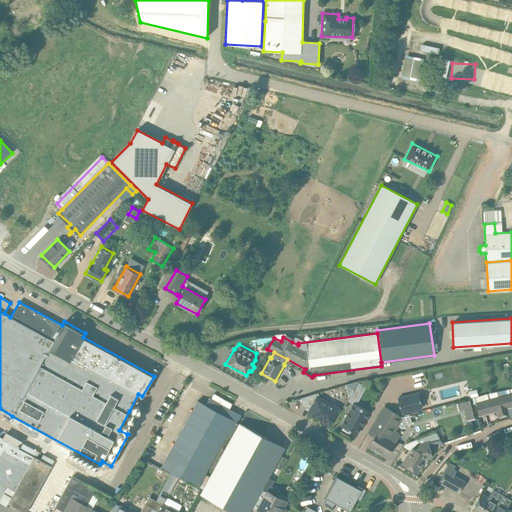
[(349,397),(351,397),(356,387),(358,384),(358,383),(358,381),(345,385),(349,397)]
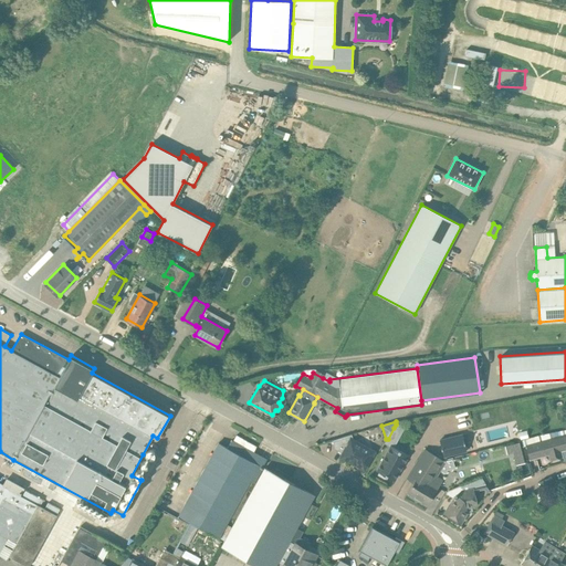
[(394,428),(402,432),(405,428),(396,423),(396,425),(394,428)]
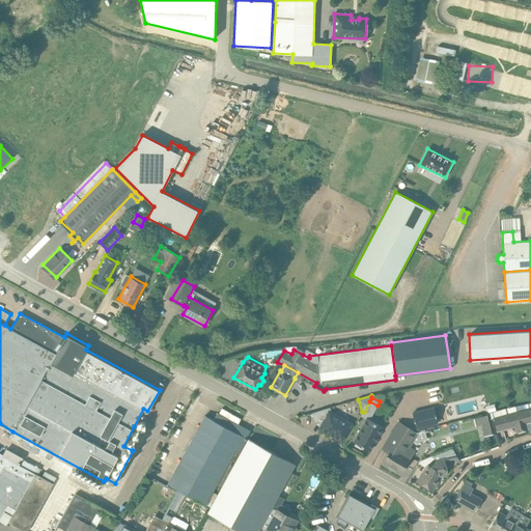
[(497,430),(512,426),(514,426),(515,432),(528,428),(527,424),(530,422),(530,407),(519,410),(518,404),(490,413),(491,419),(494,418),(497,430)]
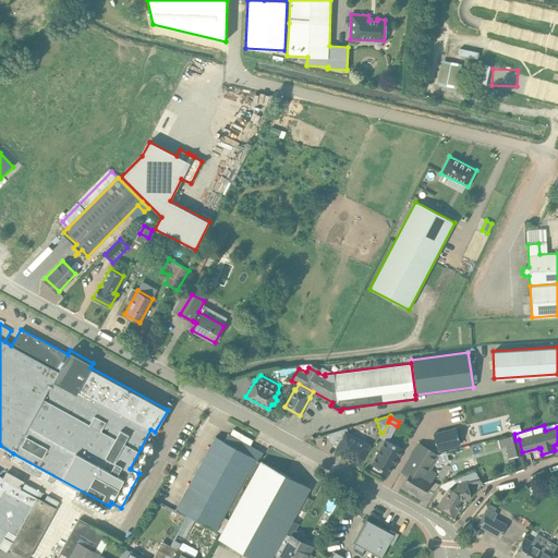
[(347,433),(348,431),(347,427),(328,433),(330,441),(339,446),(337,449),(360,462),(368,445),(347,433)]
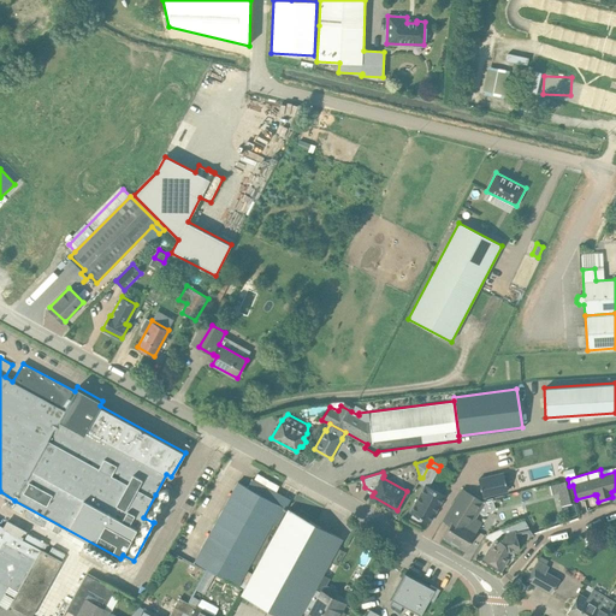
[(484,498),(509,492),(504,472),(479,479),(484,498)]
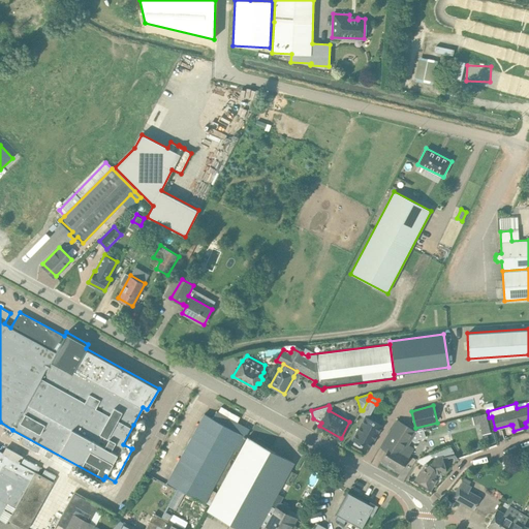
[(249,429),(216,410),(212,417),(204,413),(166,481),(205,503),(235,449),(238,452),(246,436),(249,429)]
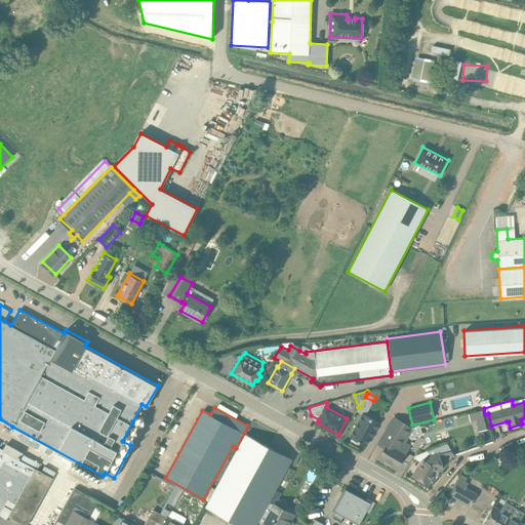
[(481,410),(468,413),(470,421),(476,420),(479,432),(486,430),(481,410)]
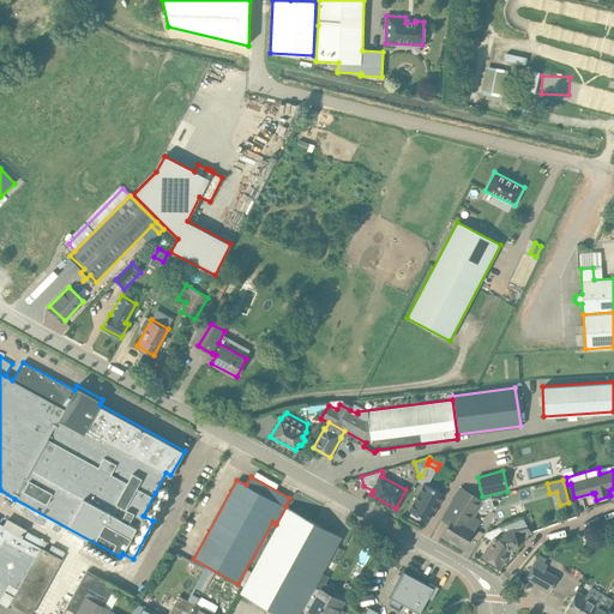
[(409,510),(411,512),(410,515),(417,518),(419,516),(428,521),(444,493),(425,482),(409,510)]
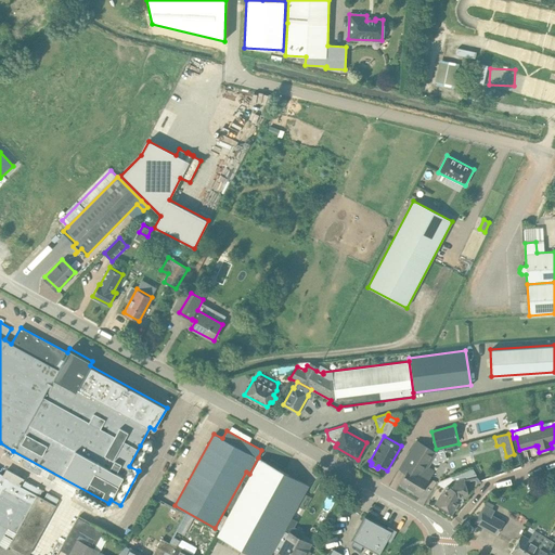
[(418,494),(427,479),(424,477),(438,453),(416,440),(399,468),(407,474),(400,483),(418,494)]
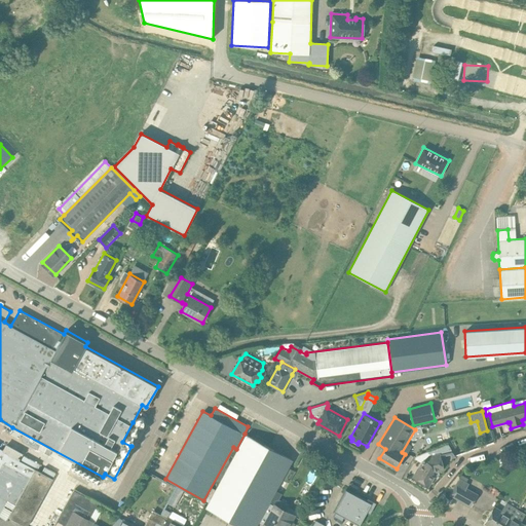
[(12,428),(9,434),(19,439),(22,434),(12,428)]
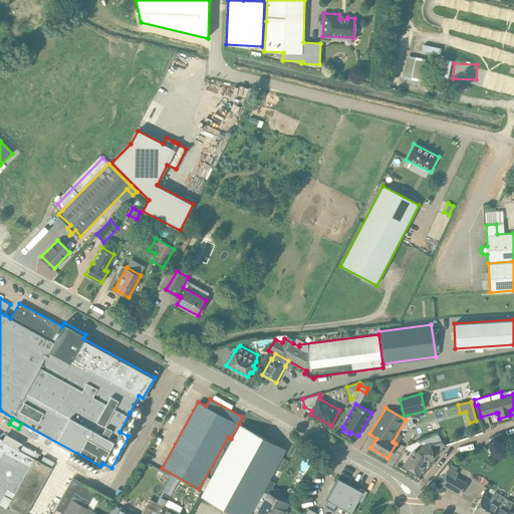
[(224,508),(263,437),(241,424),(202,495),(213,502),(224,508)]
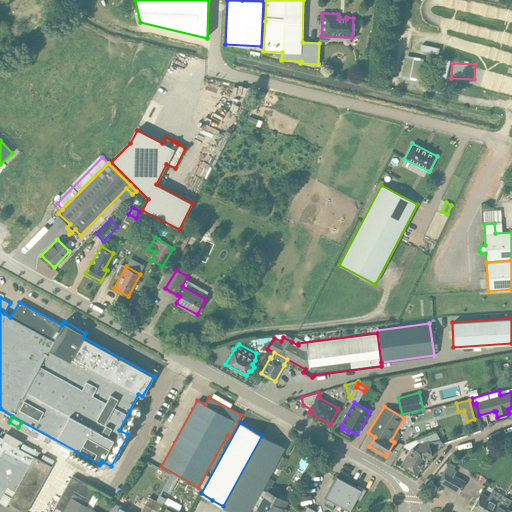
[(24,423),(21,429),(36,437),(40,432),(24,423)]
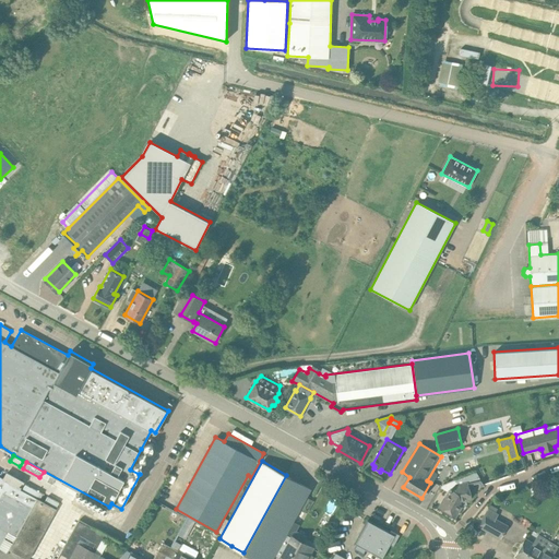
[(0,549),(7,554),(9,549),(26,558),(28,558),(57,509),(37,498),(21,489),(24,482),(7,472),(3,478),(0,476),(0,549)]
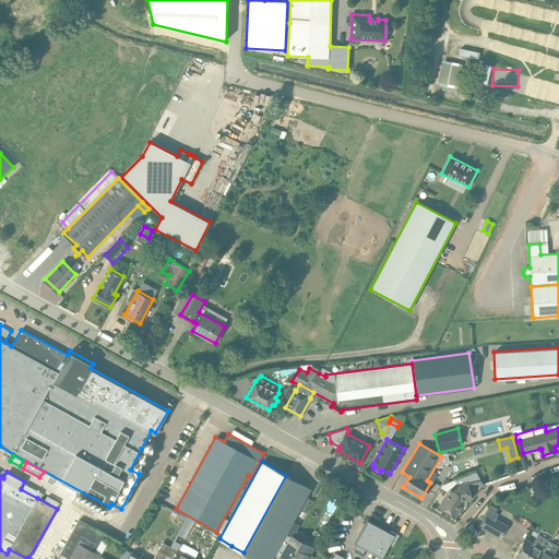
[(286,475),(244,552),(256,558),(271,558),(278,546),(285,534),(310,488),(286,475)]
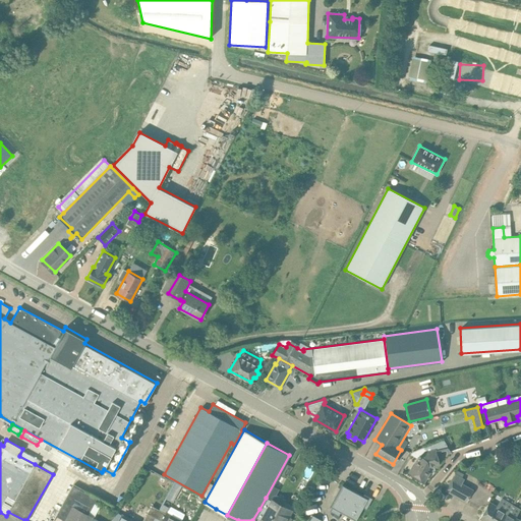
[(435,450),(429,451),(423,447),(411,452),(410,454),(417,459),(409,471),(424,480),(429,472),(428,470),(433,469),(432,466),(439,465),(435,450)]
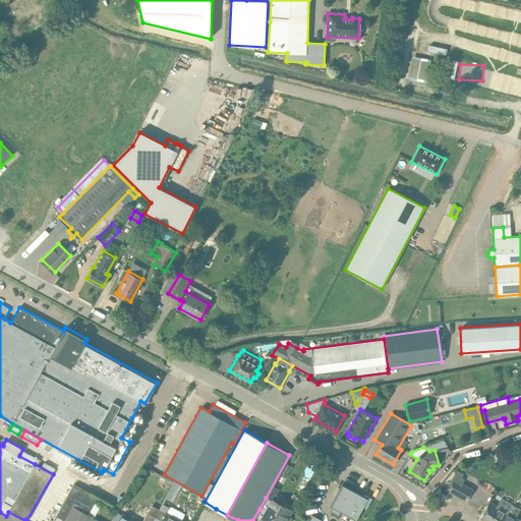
[(23,451),(20,456),(37,465),(39,460),(23,451)]
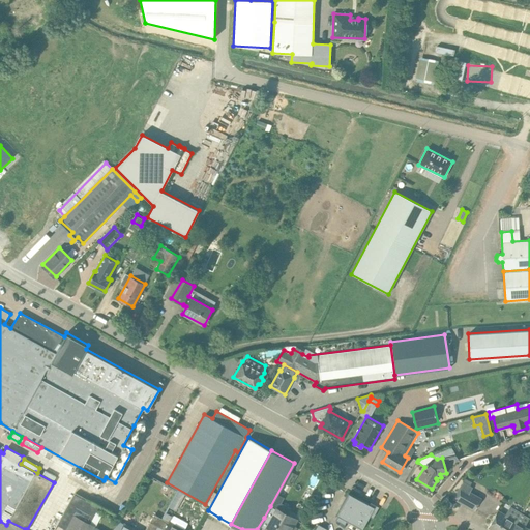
[(45,471),(42,476),(53,481),(56,476),(45,471)]
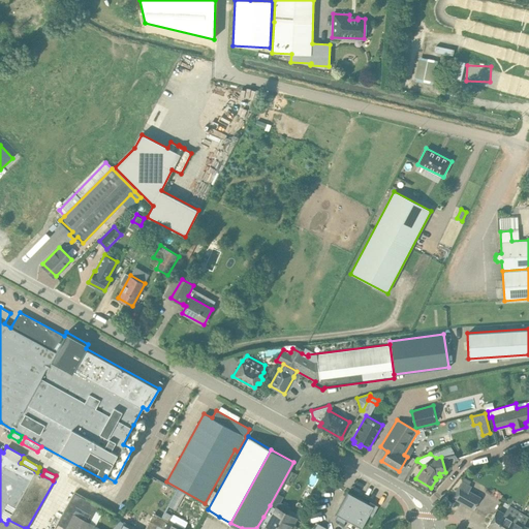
[(470,487),(468,486),(470,481),(464,477),(462,481),(461,481),(453,497),(472,508),(479,497),(468,491),(470,487)]
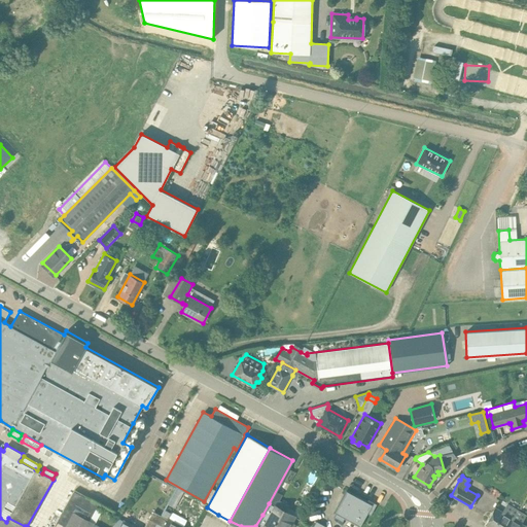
[(346,490),(334,513),(360,526),(373,503),(346,490)]
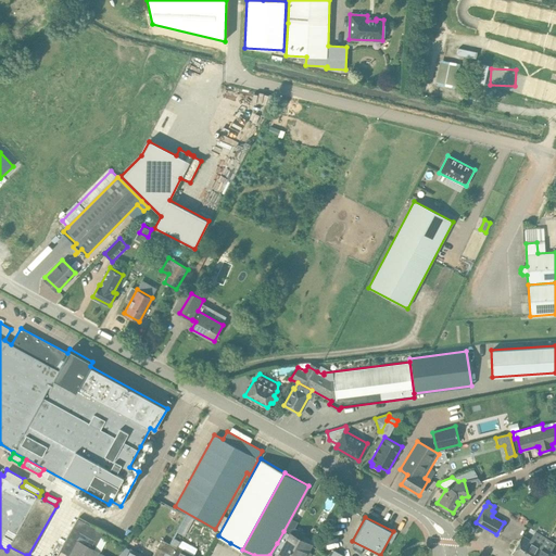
[(61,551),(68,555),(67,555),(106,555),(99,551),(95,548),(103,531),(78,518),(61,551)]
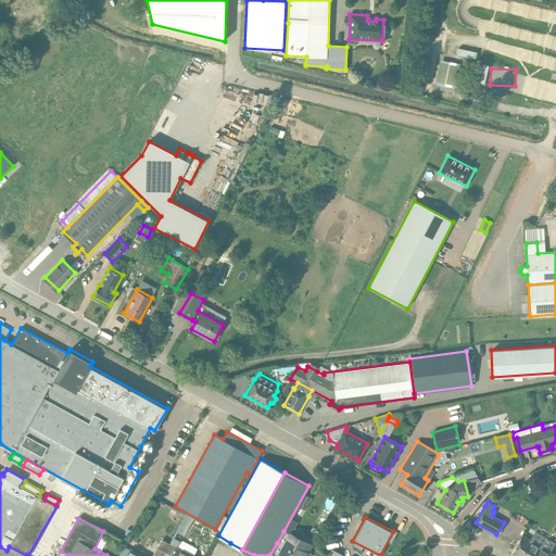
[(510,518),(502,535),(515,542),(523,525),(510,518)]
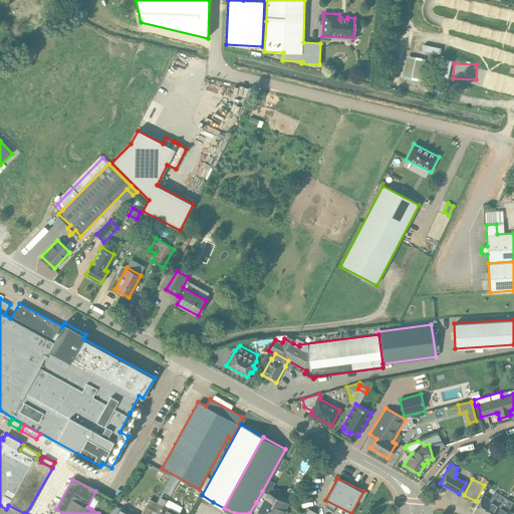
[(167,484),(161,496),(167,500),(173,488),(167,484)]
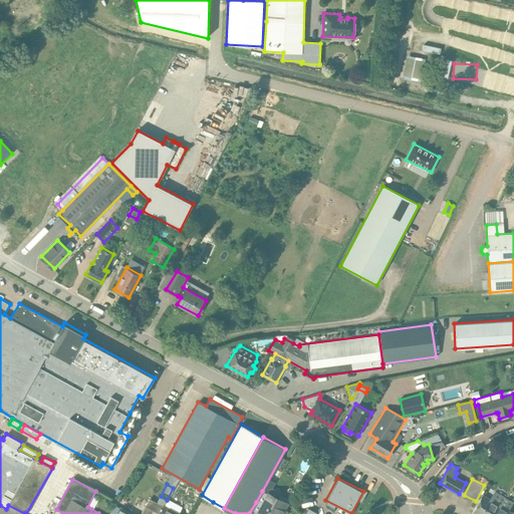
[(283,513),(286,511),(283,509),(286,504),(262,491),(256,502),(263,506),(259,513),(260,513),(283,513)]
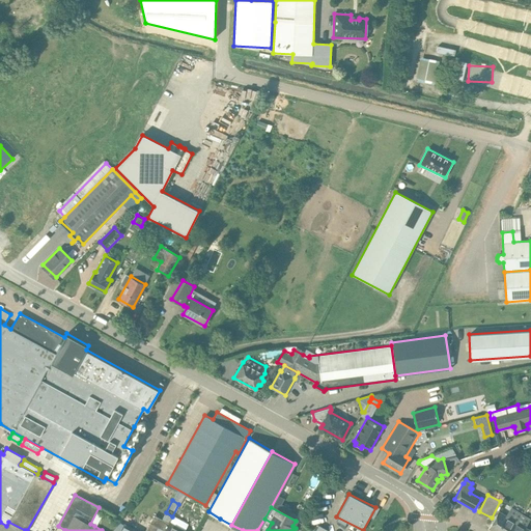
[(493,530),(512,530),(518,523),(499,511),(488,528),(493,530)]
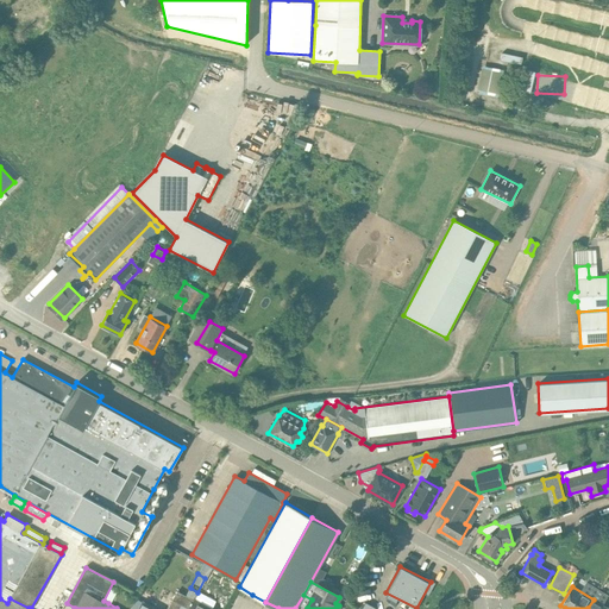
[(177,608),(186,596),(177,591),(167,608),(157,608),(143,601),(137,608),(177,608)]
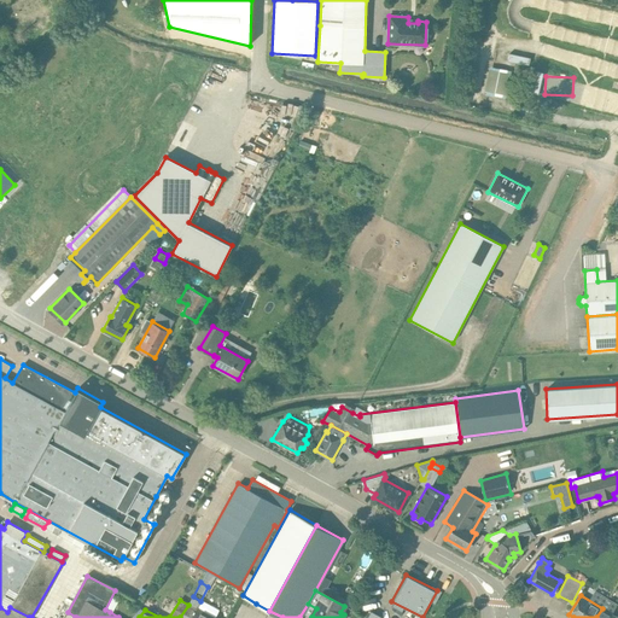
[(188,605),(180,617),(215,617),(197,608),(197,610),(188,605)]
